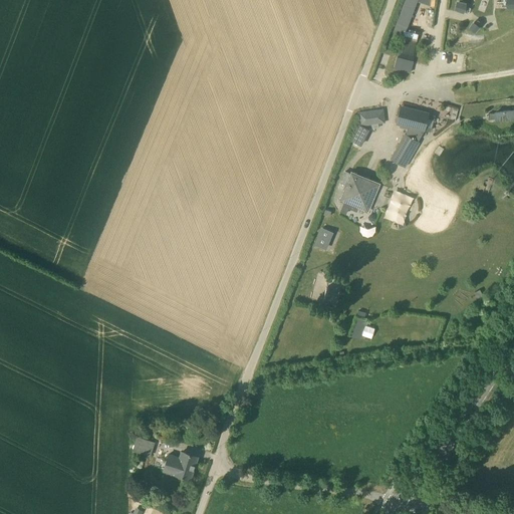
[(405,0),(402,8),(413,12),(417,1),(417,0),(405,0)]
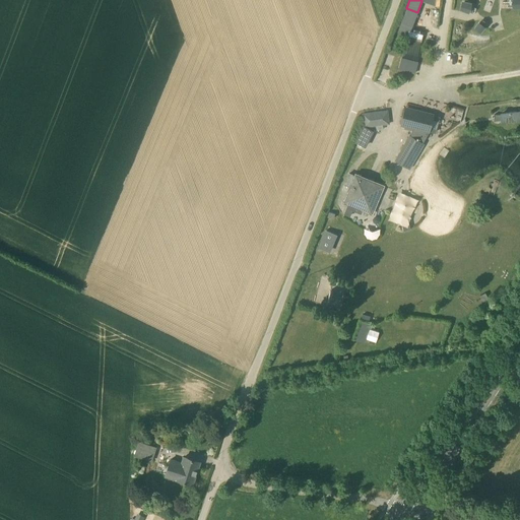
[(398,68),(415,73),(418,62),(401,57),(398,68)]
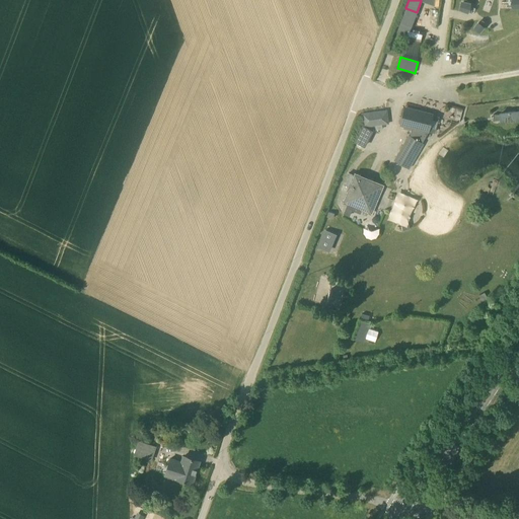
[(421,129),(428,131),(432,116),(404,108),(401,124),(399,123),(399,124),(405,126),(404,129),(420,132),(421,129)]
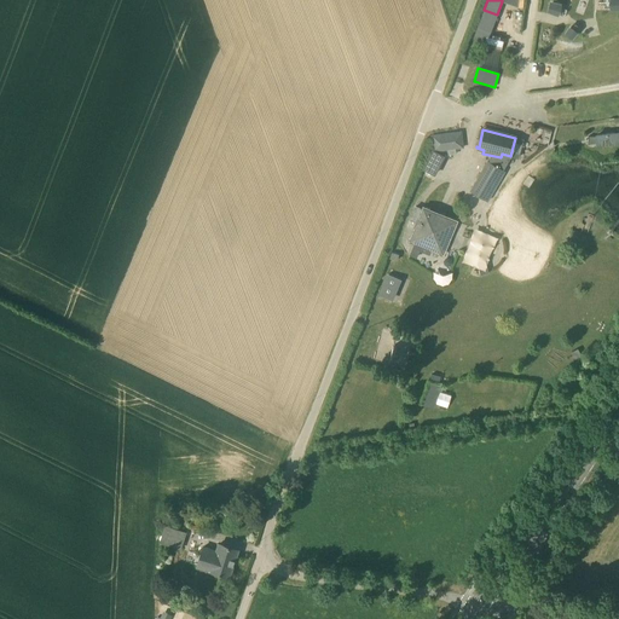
[(434,151),(463,148),(462,132),(432,137),(434,151)]
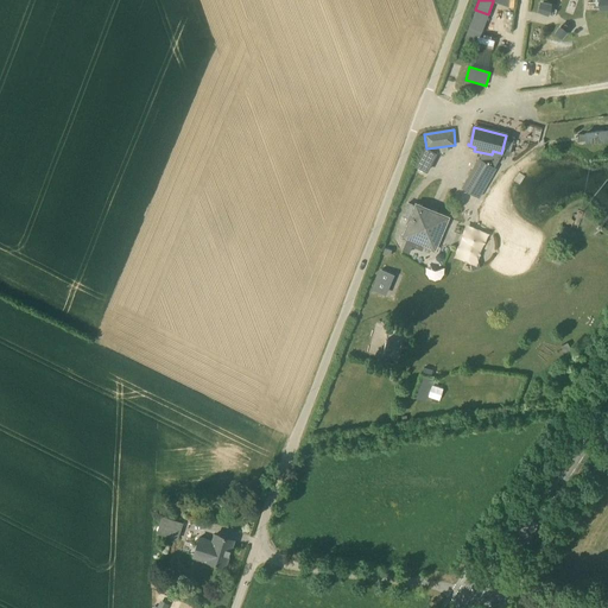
[(607,130),(584,132),(584,133),(586,141),(586,144),(594,143),(594,144),(599,143),(599,144),(602,144),(602,143),(603,143),(605,143),(606,143),(607,141),(607,140),(607,130)]
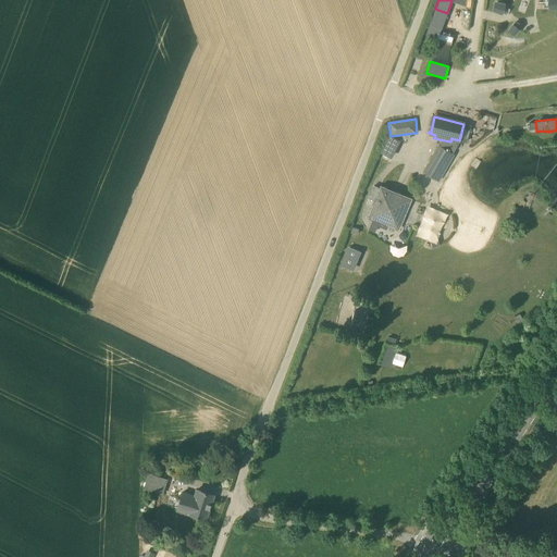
[(381,187),(368,217),(398,230),(411,199),(381,187)]
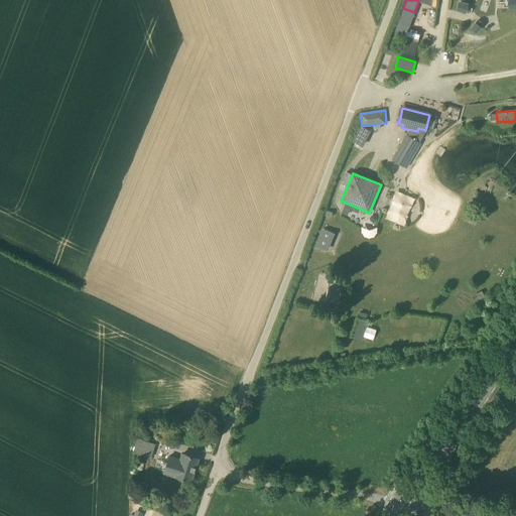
[(385,218),(404,225),(415,197),(396,189),(385,218)]
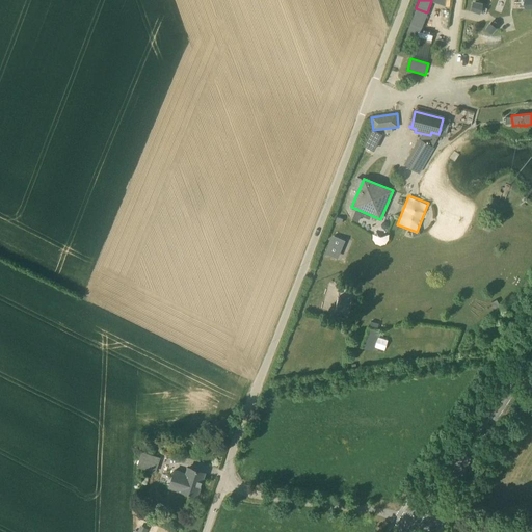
[(337,257),(343,241),(334,237),(326,253),(337,257)]
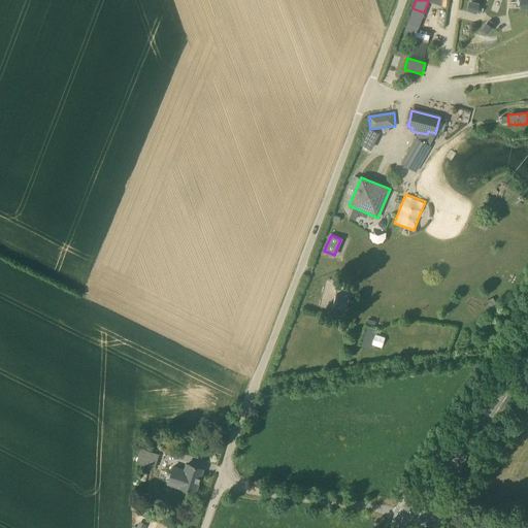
[(361,345),(370,348),(375,328),(365,326),(361,345)]
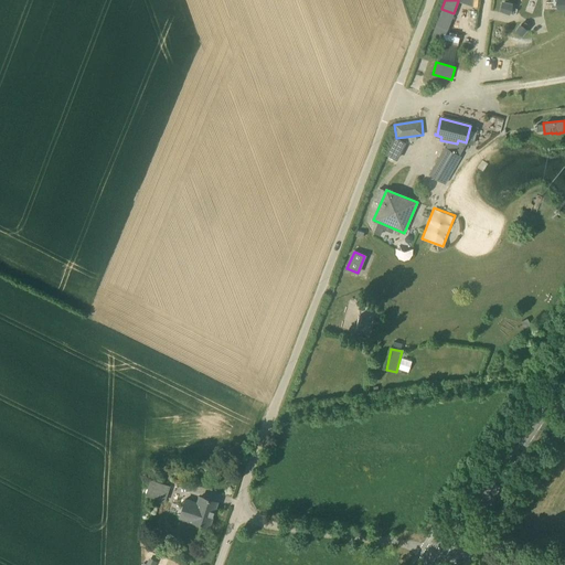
[(409,372),(413,360),(401,358),(398,370),(409,372)]
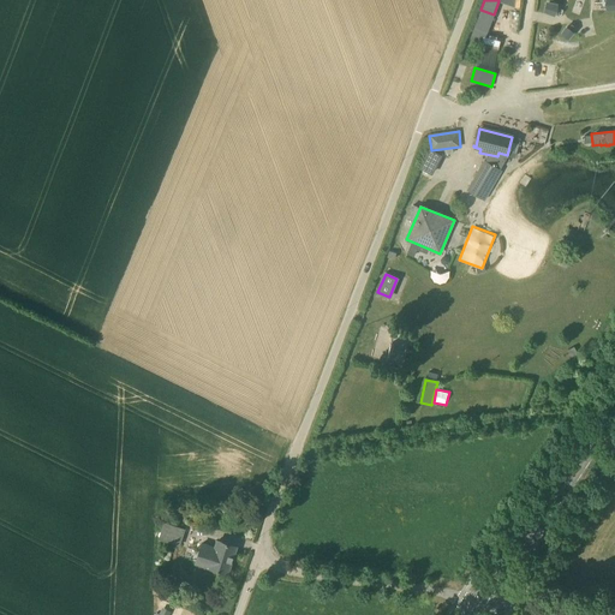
[(185,529),(166,521),(160,539),(180,545),(185,529)]
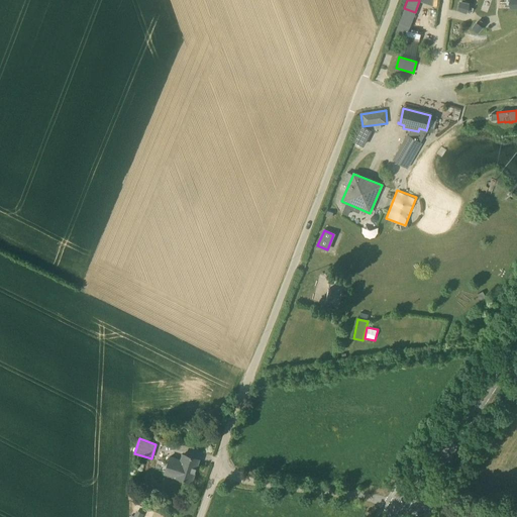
[(170,457),(165,474),(191,483),(199,459),(184,454),(181,460),(170,457)]
